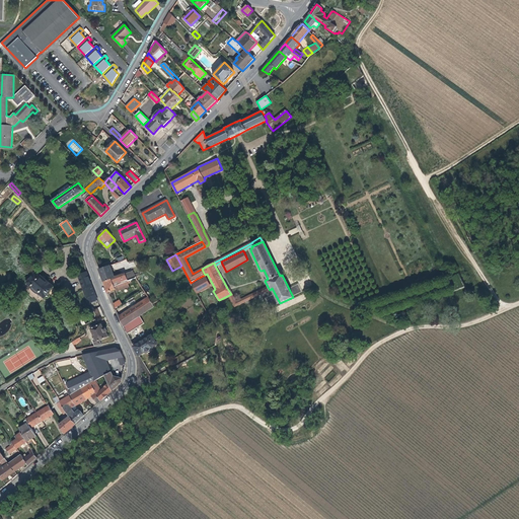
[(128,282),(137,278),(133,271),(115,277),(112,270),(100,274),(104,282),(112,279),(115,286),(128,282)]
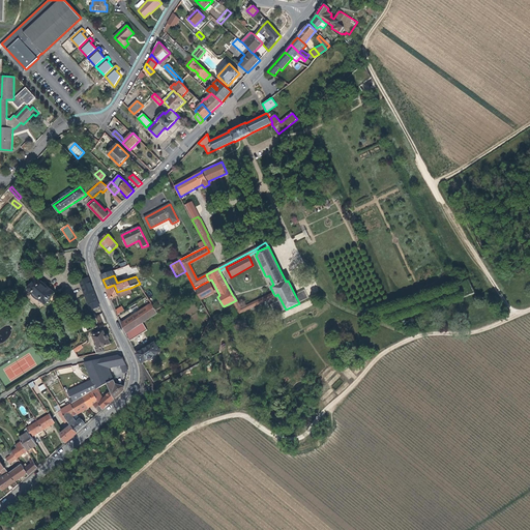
[(55,293),(37,277),(28,289),(30,291),(31,292),(33,293),(33,294),(34,296),(35,297),(36,298),(38,299),(39,300),(40,300),(46,304),(47,303),(47,304),(50,304),(51,302),(51,300),(50,299),(55,293)]
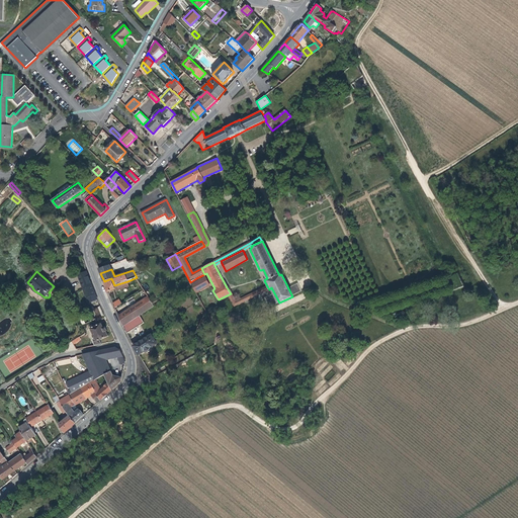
[(116,291),(130,285),(127,281),(114,285),(111,278),(104,281),(108,291),(115,288),(116,291)]
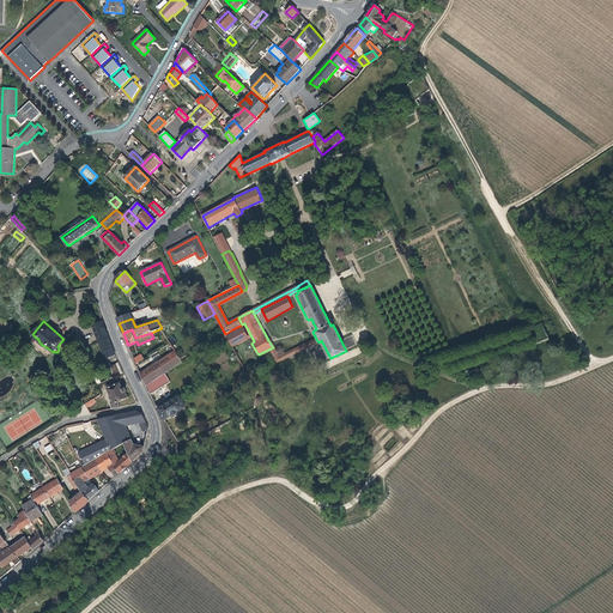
[(278,362),(319,343),(316,339),(279,357),(271,340),(268,340),(273,347),(271,349),(278,362)]
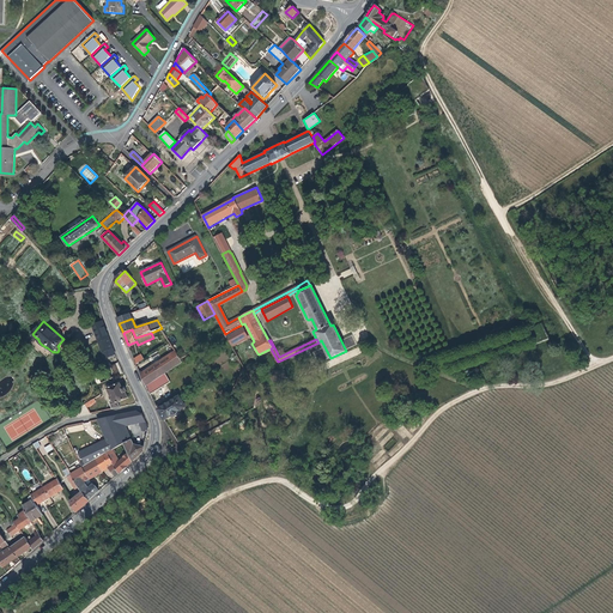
[(165,372),(182,362),(181,359),(176,351),(140,374),(146,386),(165,372)]
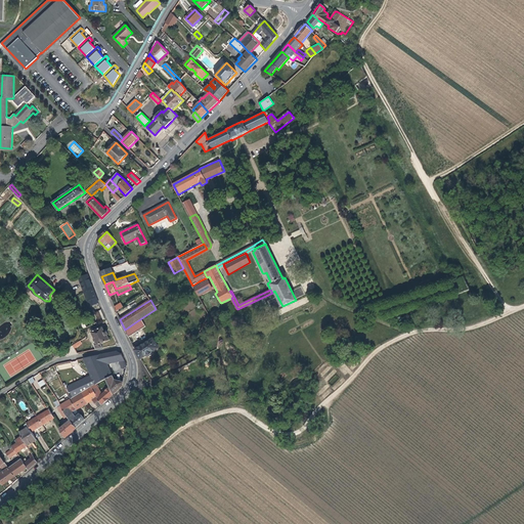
[(116,311),(123,307),(121,302),(114,306),(116,311)]
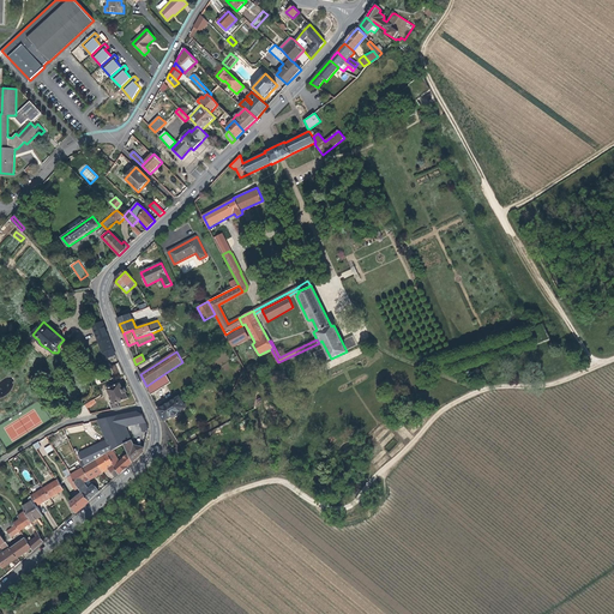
[(124,373),(119,363),(112,366),(116,377),(124,373)]
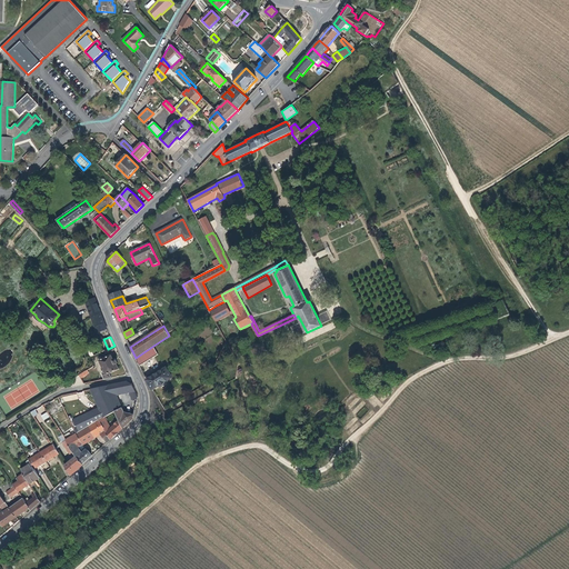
[(140,366),(158,355),(153,346),(136,358),(140,366)]
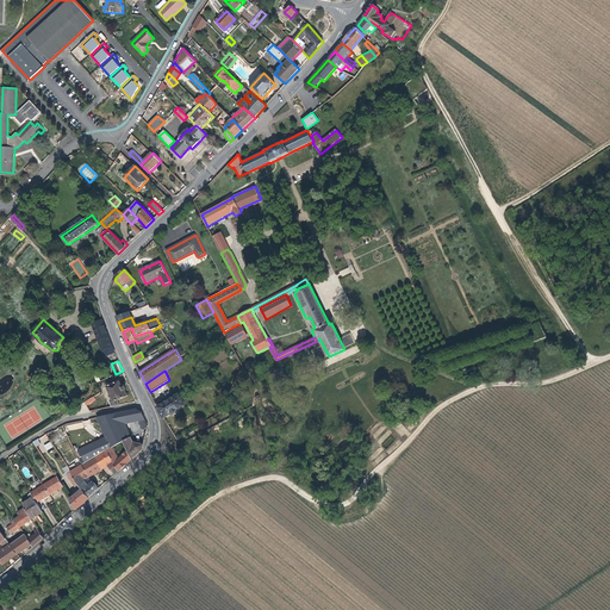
[(128,396),(125,390),(126,390),(125,385),(123,387),(119,381),(107,387),(114,402),(110,404),(112,408),(120,405),(118,400),(128,396)]
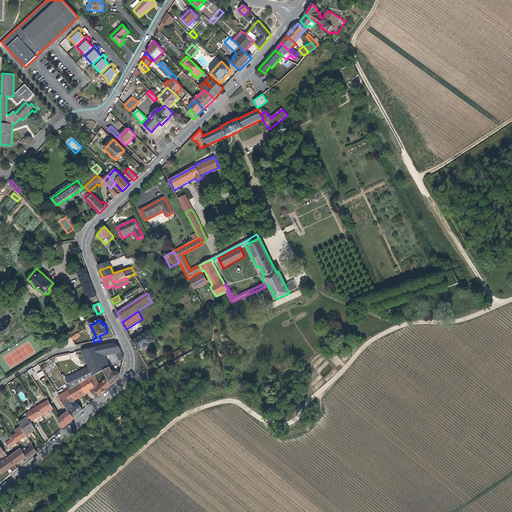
[(150,343),(155,340),(150,331),(132,342),(137,351),(143,347),(146,347),(149,346),(150,343)]
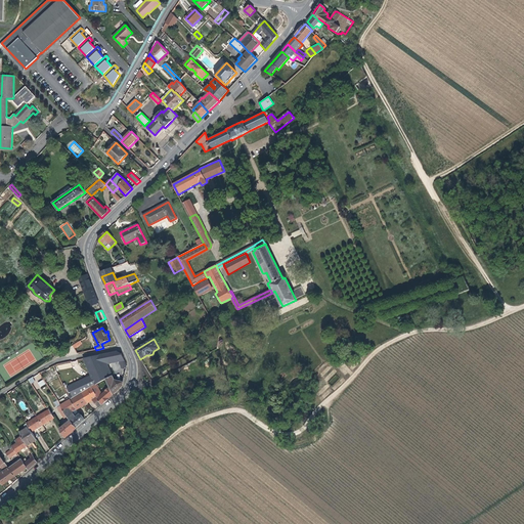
[(115,380),(113,376),(111,377),(108,372),(104,373),(100,362),(106,361),(119,359),(122,368),(126,369),(127,365),(122,353),(118,351),(84,358),(95,384),(95,385),(96,384),(106,379),(110,387),(114,394),(122,387),(123,382),(115,380)]
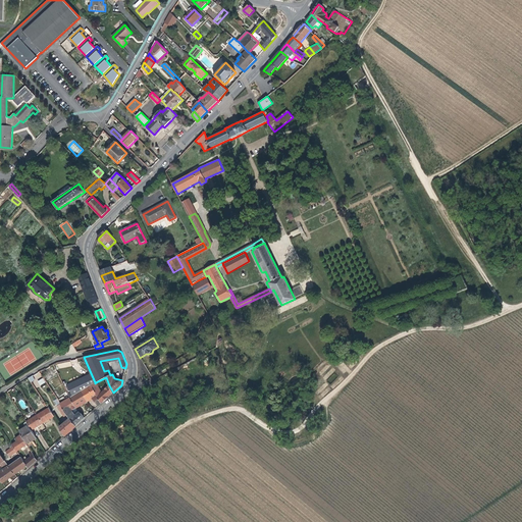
[(112,374),(106,360),(100,361),(104,371),(108,370),(110,375),(112,374)]
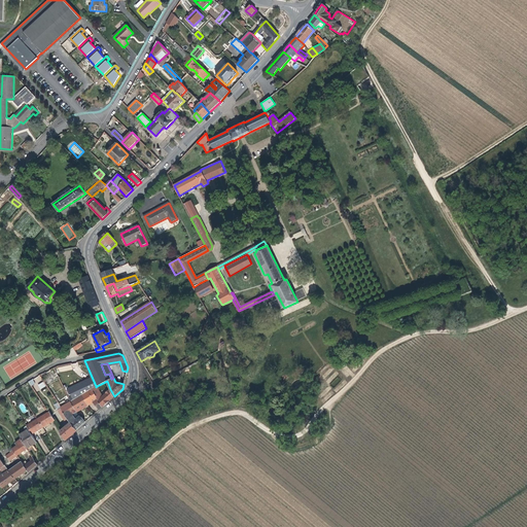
[(102,407),(114,396),(110,389),(103,396),(97,386),(96,387),(96,386),(92,389),(102,407)]
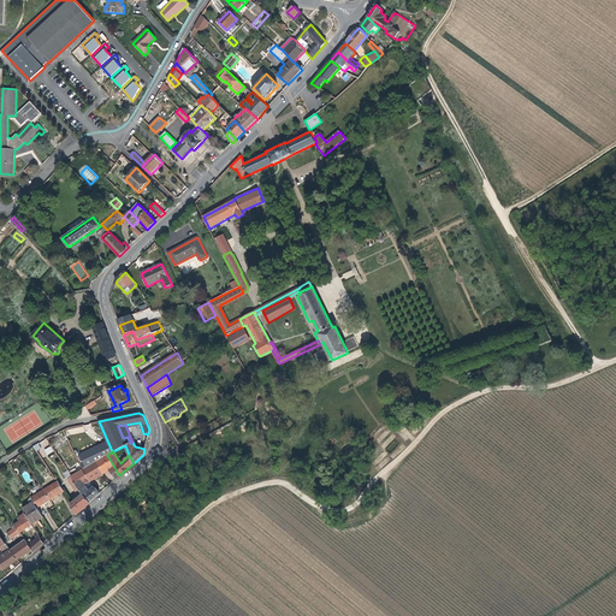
[(119,475),(107,455),(95,462),(102,474),(110,469),(117,479),(119,475)]
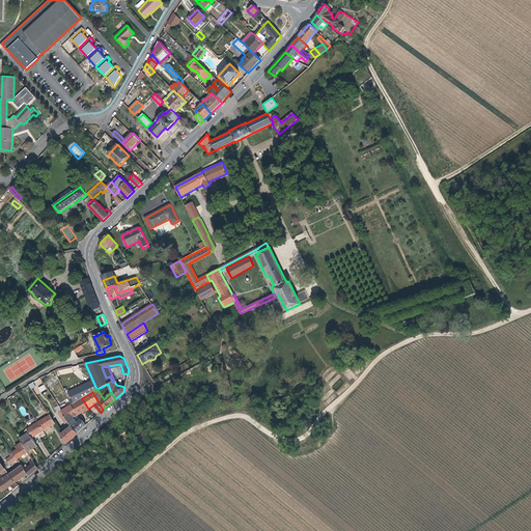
[(81,419),(77,415),(88,409),(82,398),(72,404),(61,411),(62,411),(62,412),(63,414),(64,415),(65,417),(67,421),(72,426),(73,426),(78,432),(86,425),(81,419)]
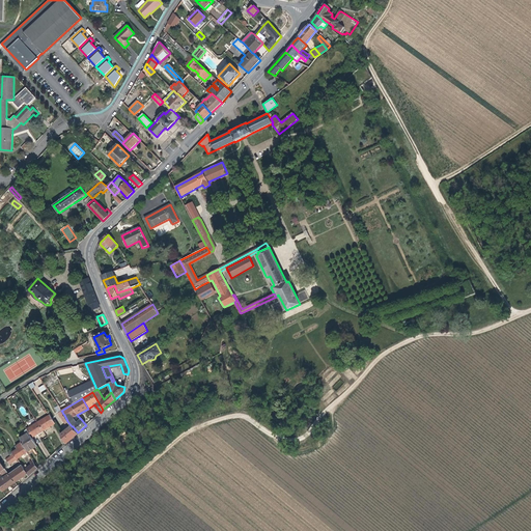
[(78,432),(73,426),(72,426),(67,421),(65,417),(64,415),(63,414),(62,412),(62,411),(58,414),(68,428),(61,435),(62,437),(61,437),(66,443),(78,432)]
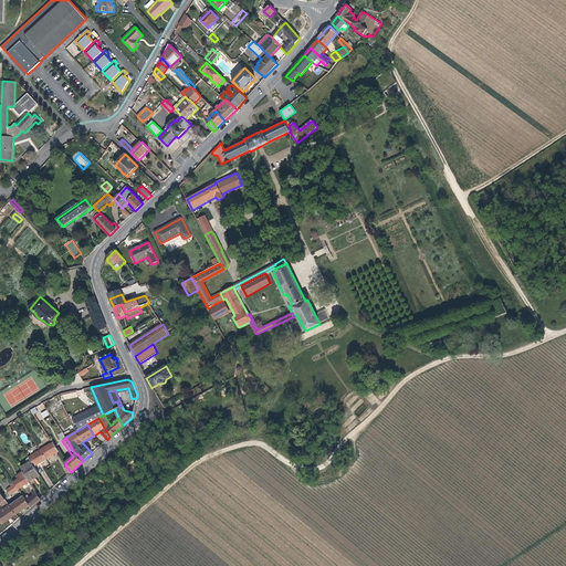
[(59,451),(53,442),(41,450),(46,459),(59,452),(59,451)]
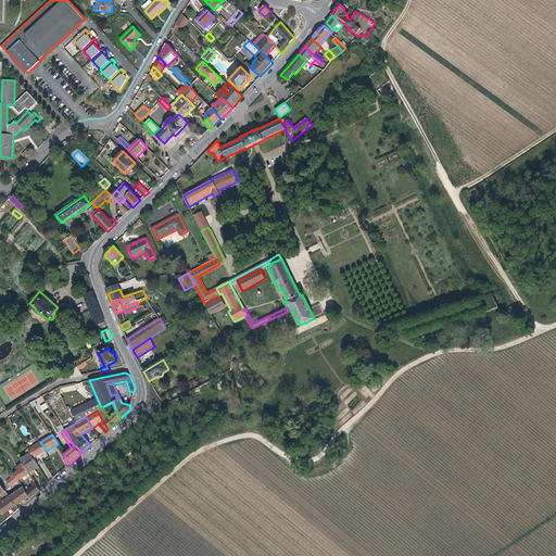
[(46,451),(40,442),(28,449),(30,453),(34,458),(46,451)]
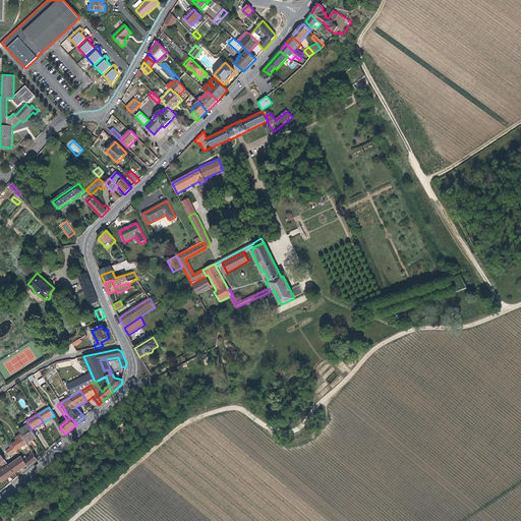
[(37,438),(32,429),(29,424),(25,426),(19,430),(21,433),(27,444),(26,444),(29,446),(33,443),(32,441),(37,438)]
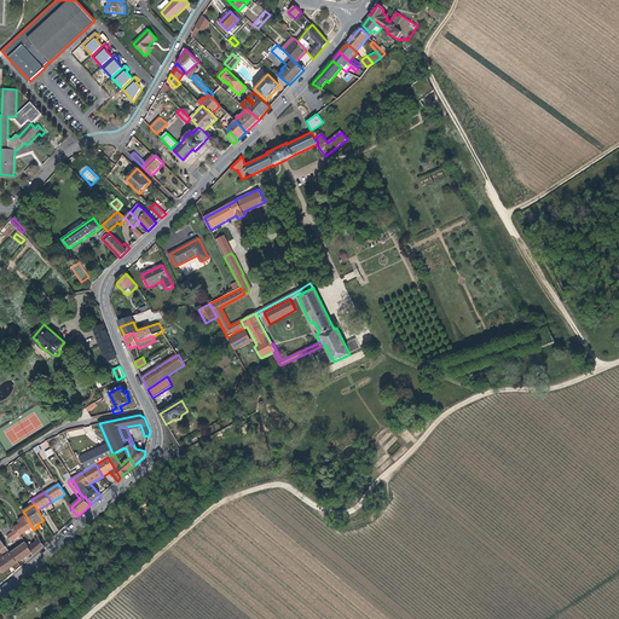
[(21,536),(32,527),(33,527),(25,515),(17,521),(19,525),(15,527),(16,530),(19,536),(21,536)]
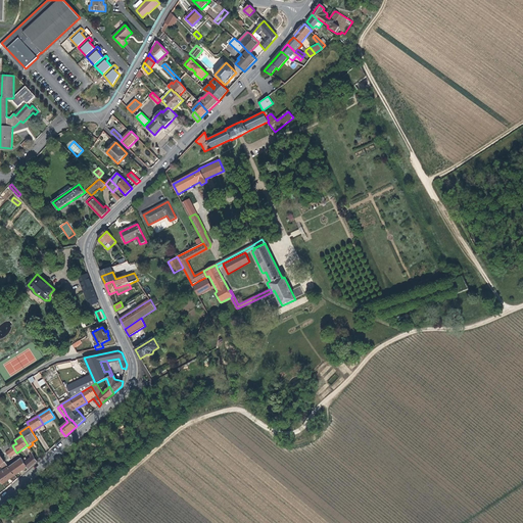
[(10,457),(16,453),(13,447),(7,453),(10,457)]
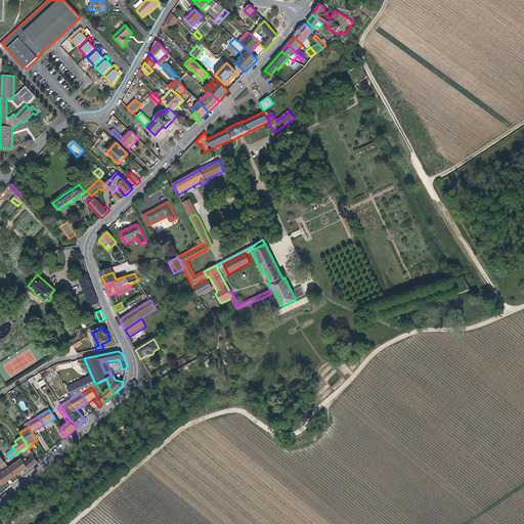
[(6,463),(0,453),(0,466),(0,467),(1,466),(4,471),(0,474),(0,481),(1,483),(2,485),(3,485),(15,476),(9,468),(5,463),(6,463)]
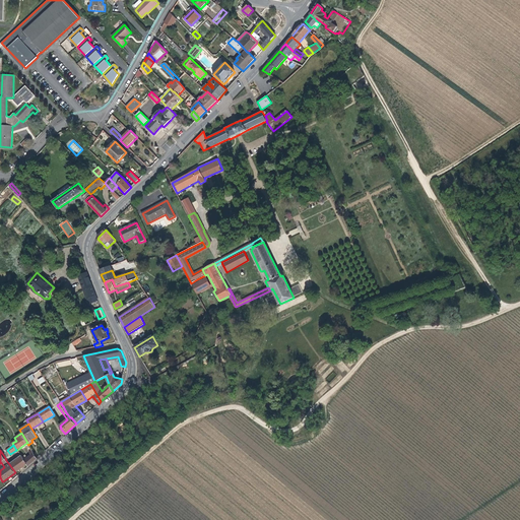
[(38,458),(31,450),(29,452),(30,454),(24,460),(26,463),(26,464),(28,466),(38,458)]
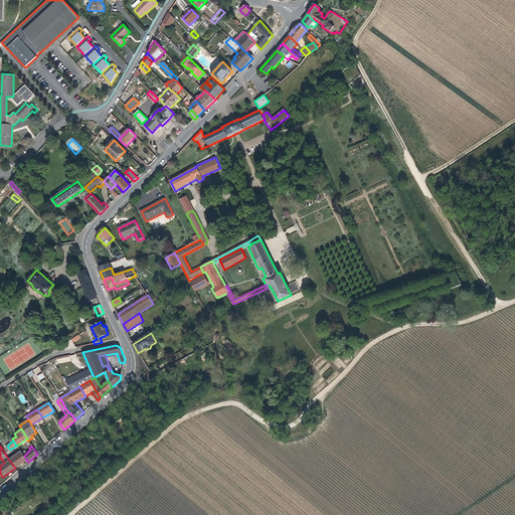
[(15,468),(26,460),(26,459),(24,456),(21,451),(9,460),(15,468)]
